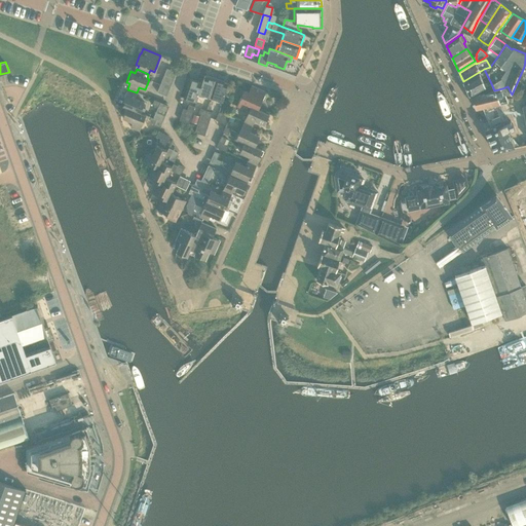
[(479,72),(463,81),(470,95),(485,86),(479,72)]
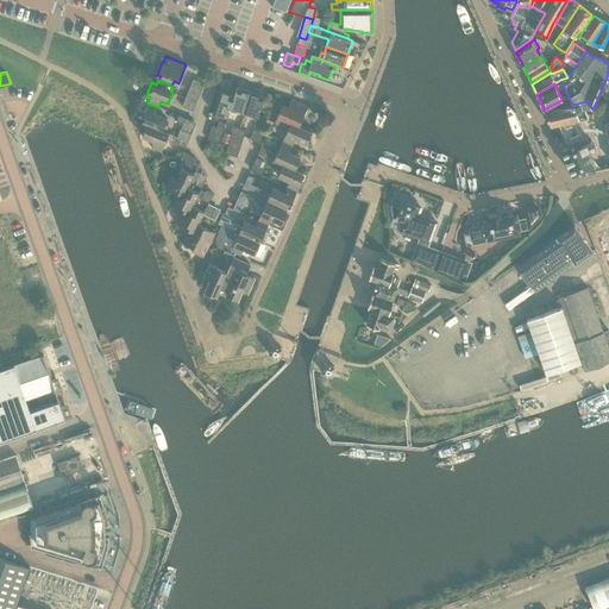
[(236,111),(244,113),(251,90),(237,86),(236,92),(230,111),(236,112),(236,111)]
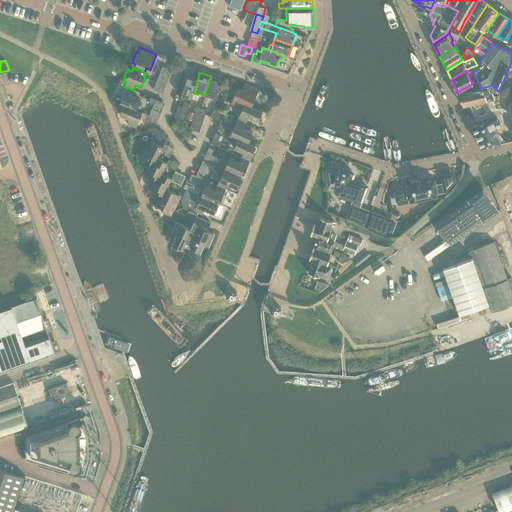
[(193,93),(198,77),(193,76),(192,79),(184,76),(181,84),(182,85),(179,95),(191,98),(193,93)]
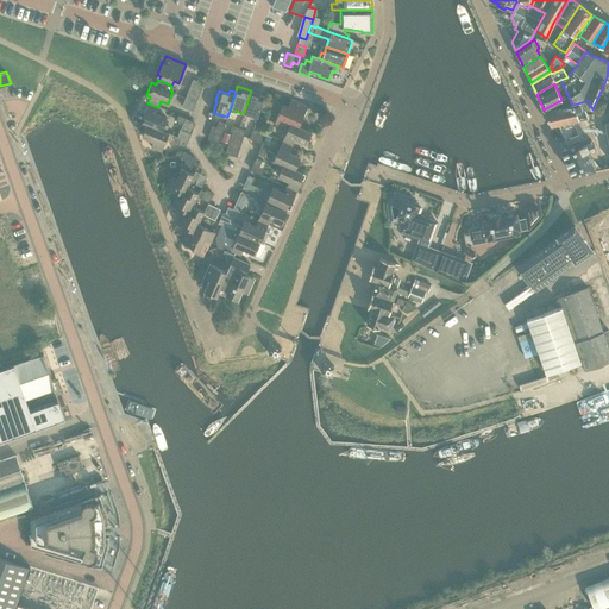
[(251,90),(244,113),(251,115),(250,117),(257,119),(264,95),(251,90)]
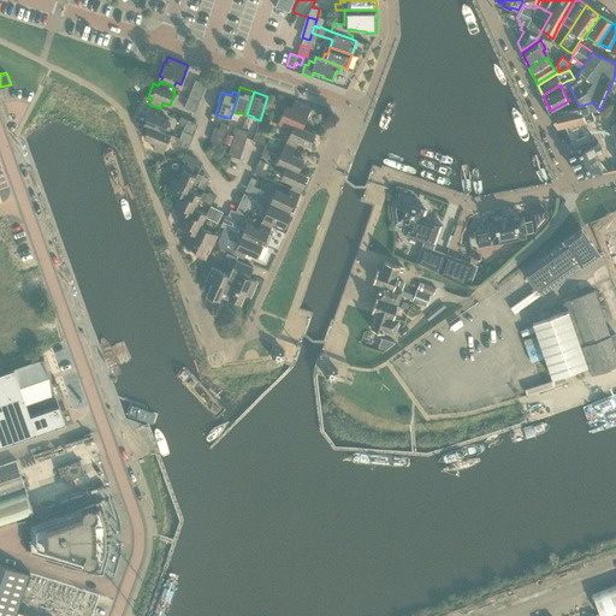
[(278,124),(288,129),(290,122),(302,128),(311,107),(295,100),(291,108),(283,104),(279,111),(283,112),(278,124)]
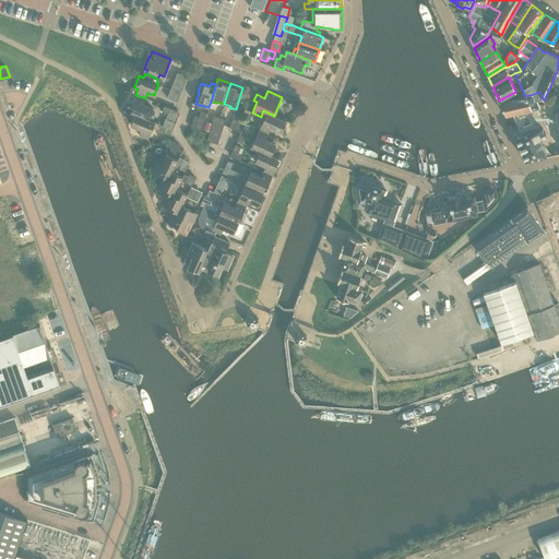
[(544,103),(544,100),(539,92),(534,94),(525,96),(500,103),(506,115),(512,114),(532,109),(539,107),(538,104),(554,102),(552,102),(544,103)]
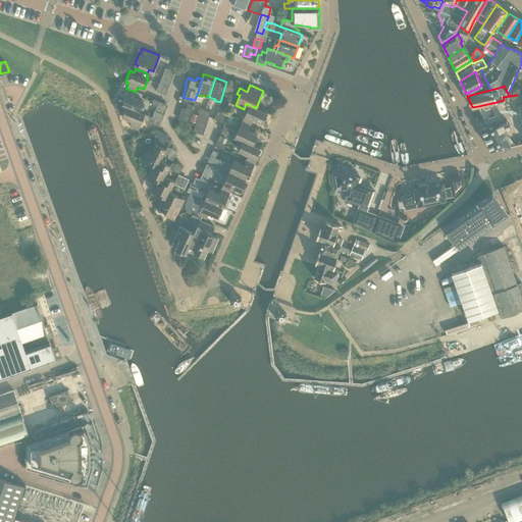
[(136,92),(126,89),(122,99),(124,99),(122,105),(125,106),(142,112),(144,107),(141,106),(143,101),(134,97),(136,92)]
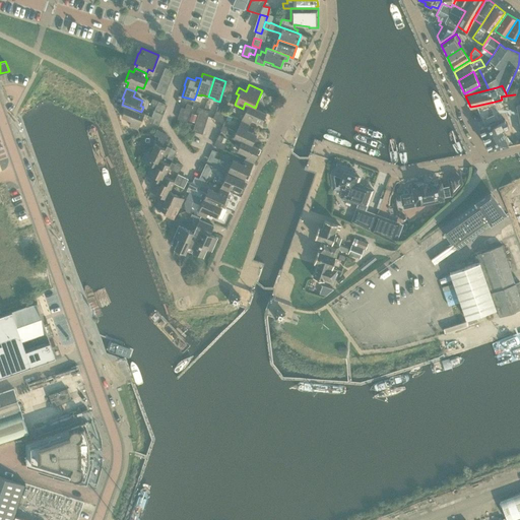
[(153,111),(163,115),(167,105),(152,98),(150,103),(156,106),(153,111)]
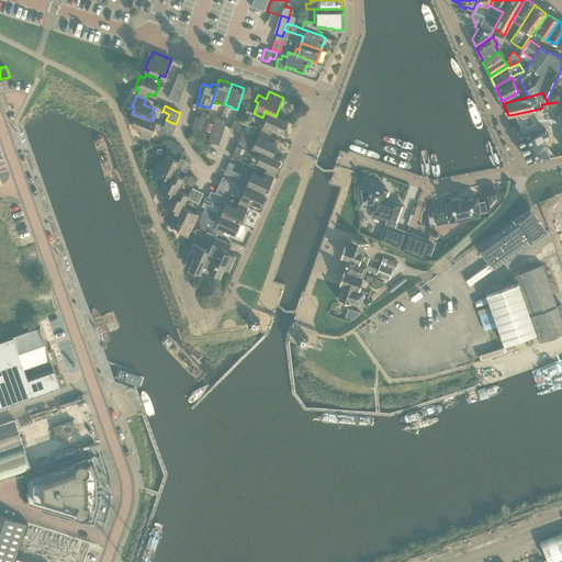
[(515,114),(524,136),(518,138),(528,161),(529,161),(554,156),(554,155),(551,152),(550,153),(547,146),(544,146),(538,131),(542,128),(535,110),(515,114)]
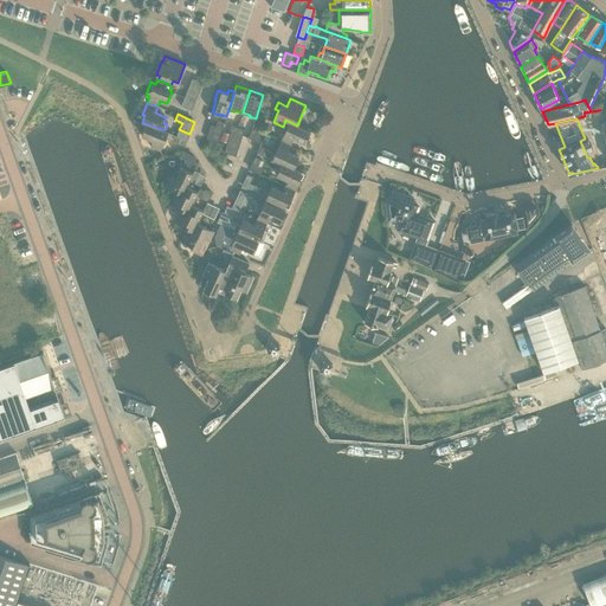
[(223,128),(224,122),(218,120),(216,126),(211,124),(206,139),(218,142),(223,128)]
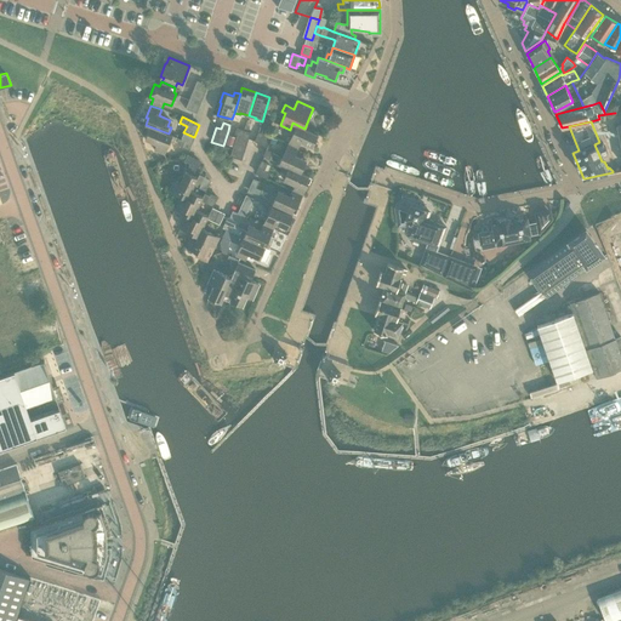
[(292,123),(290,130),(294,131),(288,143),(298,148),(301,142),(312,147),(318,134),(305,129),(292,123)]
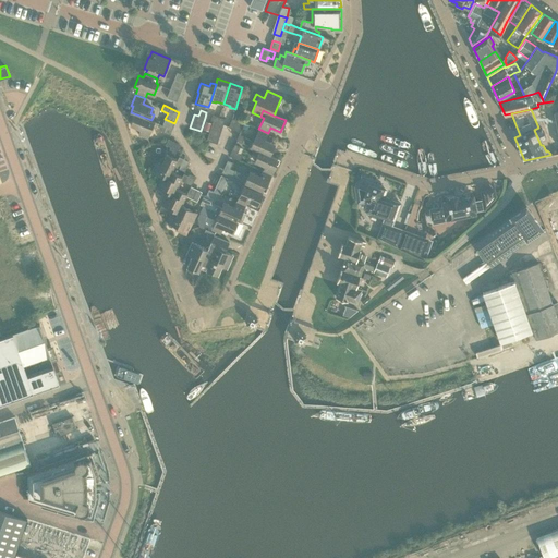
[(242,114),(237,112),(234,119),(232,119),(229,126),(240,132),(244,122),(240,121),(242,114)]
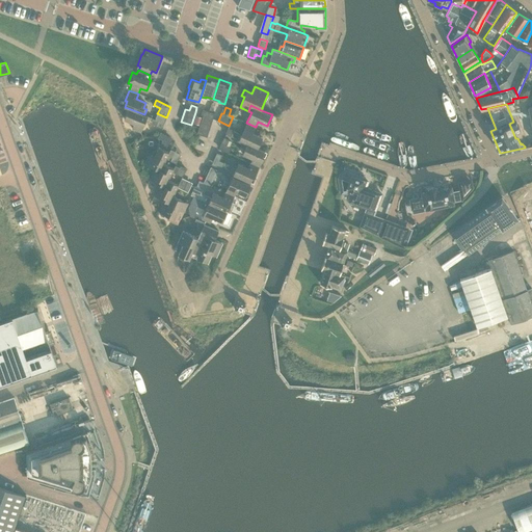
[(149,123),(151,117),(144,114),(128,108),(124,118),(134,123),(132,128),(140,132),(145,122),(149,123)]
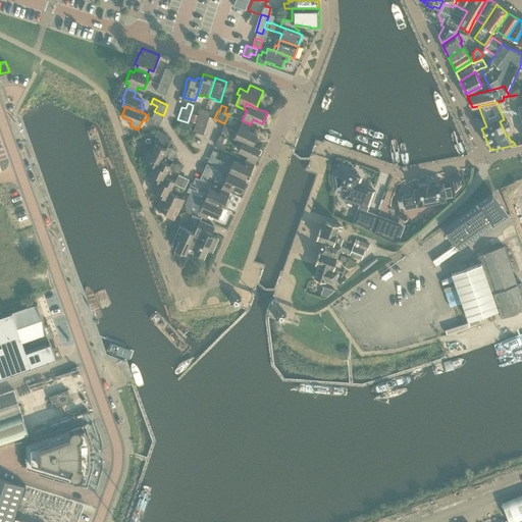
[(150,115),(149,118),(150,121),(159,125),(161,120),(152,116),(150,115)]
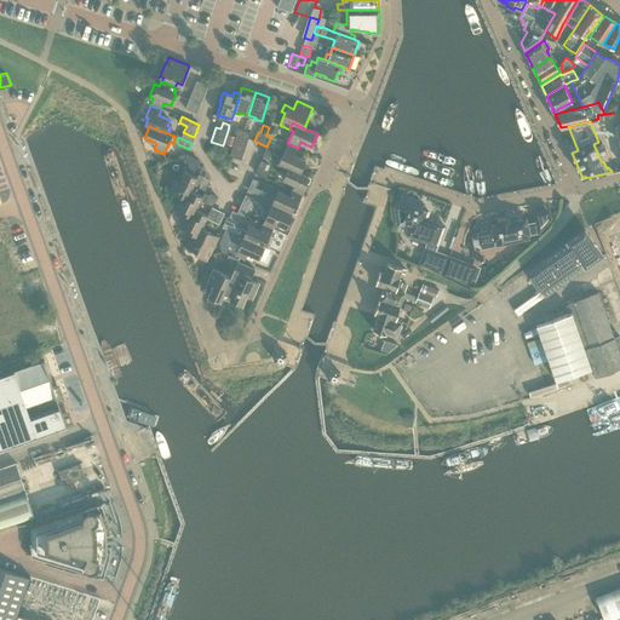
[(285,165),(300,172),(305,160),(294,155),(297,149),(287,144),(281,156),(277,155),(275,161),(285,165)]
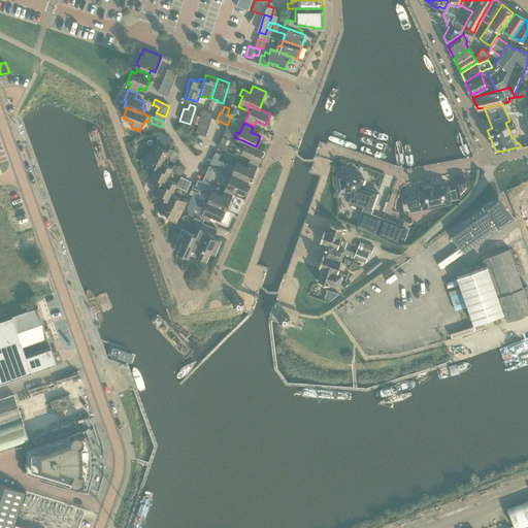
[(262,150),(256,146),(242,140),(240,145),(243,147),(240,153),(251,157),(249,161),(257,165),(262,155),(260,155),(262,150)]
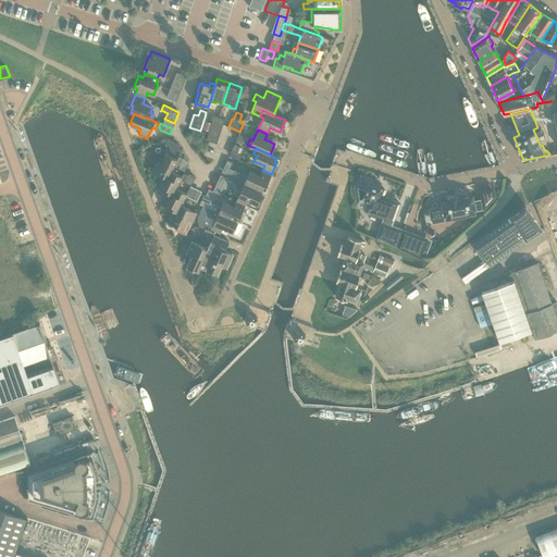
[(171,171),(175,162),(177,159),(166,153),(161,164),(156,161),(151,171),(162,175),(161,178),(166,182),(171,171)]
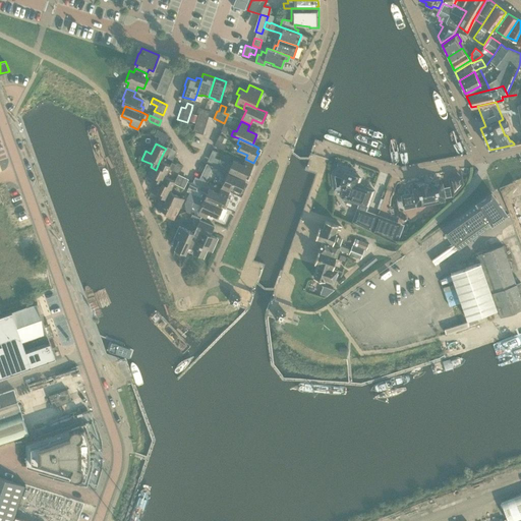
[(249,173),(253,163),(245,159),(242,164),(233,160),(231,165),(228,164),(225,169),(245,178),(247,172),(249,173)]
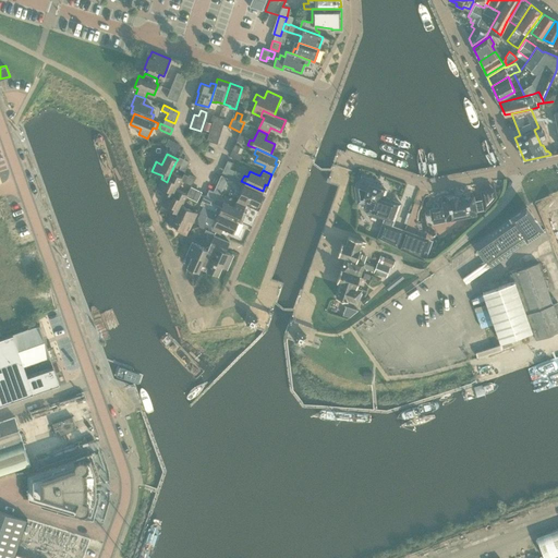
[(177,187),(181,180),(182,177),(171,171),(167,182),(161,179),(157,187),(167,193),(166,195),(171,198),(177,187)]
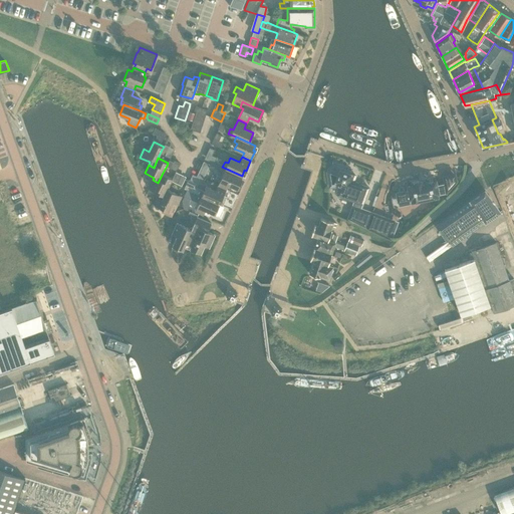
[(193,174),(202,178),(204,172),(207,167),(202,165),(199,170),(196,169),(193,174)]
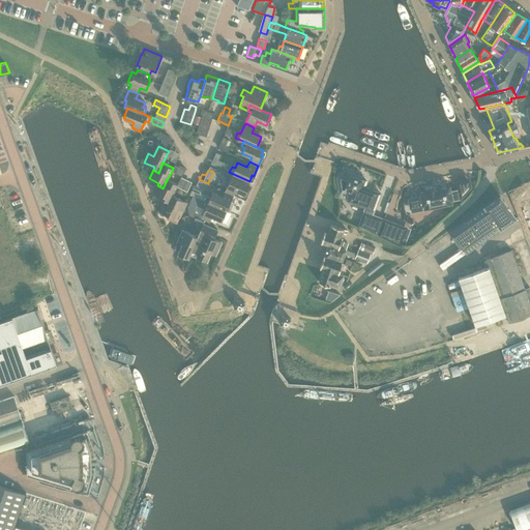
[(374,210),(380,193),(372,189),(371,193),(363,189),(366,181),(358,177),(358,175),(349,172),(347,177),(340,175),(337,177),(340,193),(346,192),(351,194),(348,201),(365,207),(363,211),(367,213),(363,228),(358,226),(366,230),(377,235),(383,218),(372,214),(374,210)]
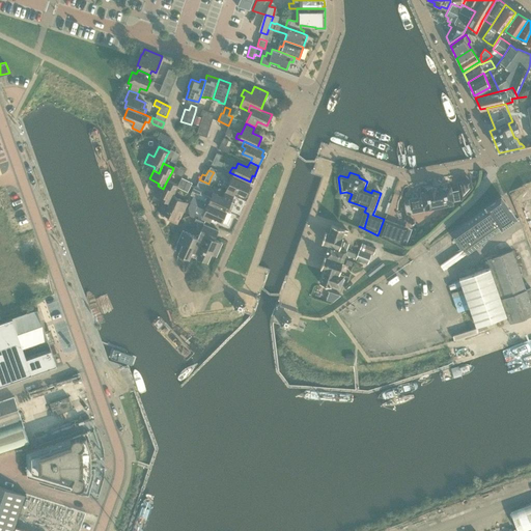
[(229,182),(225,192),(233,195),(235,191),(246,195),(250,185),(228,174),(226,180),(229,182)]
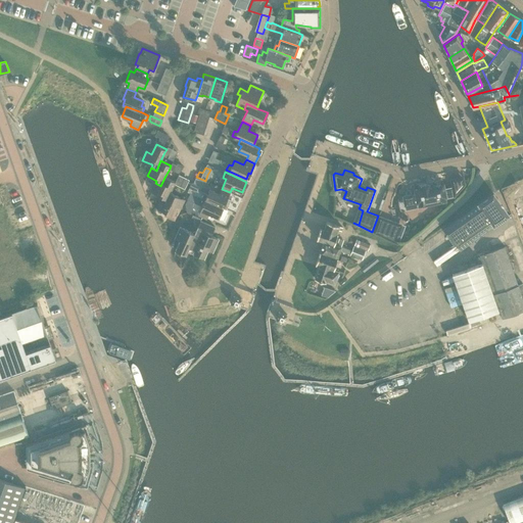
[(170,192),(175,184),(176,181),(165,176),(160,186),(155,183),(151,192),(161,196),(159,199),(165,202),(170,192)]
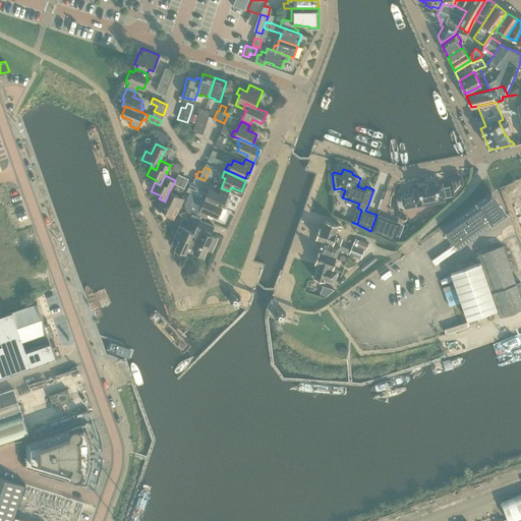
[(189,192),(194,194),(201,197),(204,192),(198,190),(200,186),(201,186),(205,180),(195,176),(192,182),(190,181),(188,185),(186,190),(189,192)]
